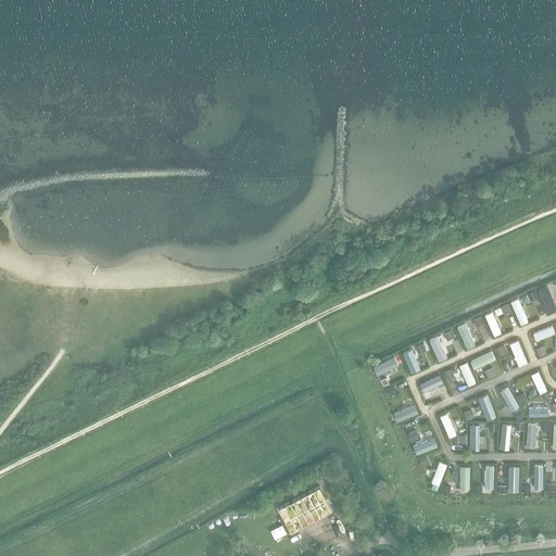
[(539,290),(547,311),(555,307),(546,287),(539,290)]
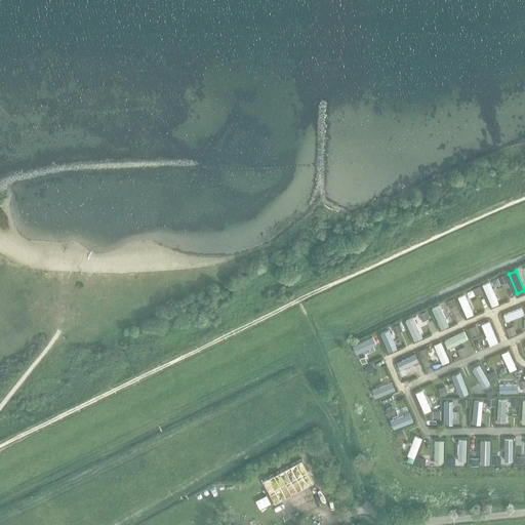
[(497,277),(501,284),(509,281),(506,274),(497,277)]
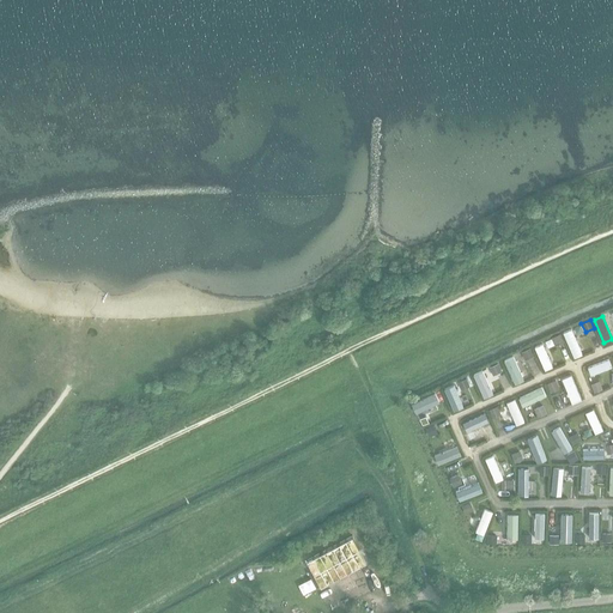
[(563,332),(574,357),(582,354),(571,329),(563,332)]
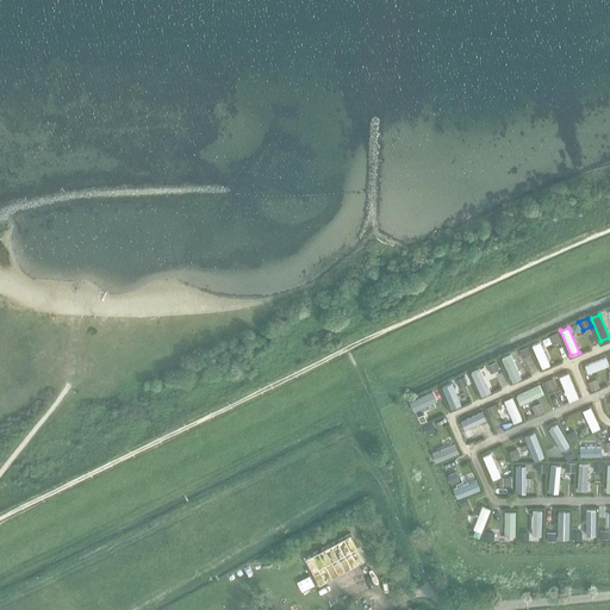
[(549,335),(553,344),(561,340),(558,331),(549,335)]
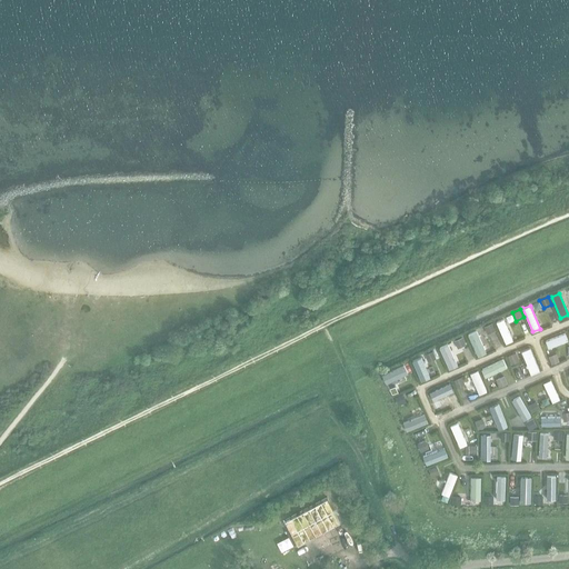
[(497,322),(506,343),(512,340),(503,319),(497,322)]
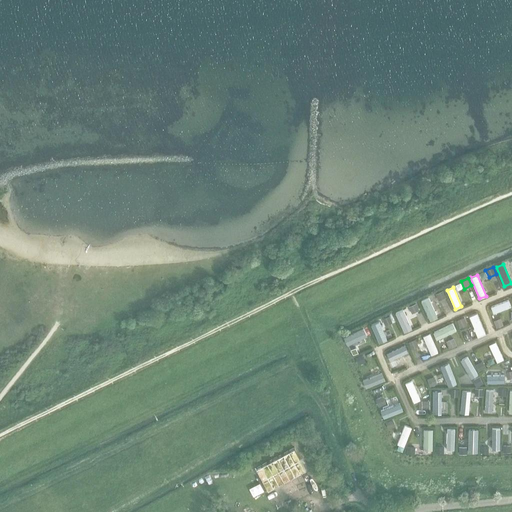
[(435,294),(439,301),(446,297),(442,290),(435,294)]
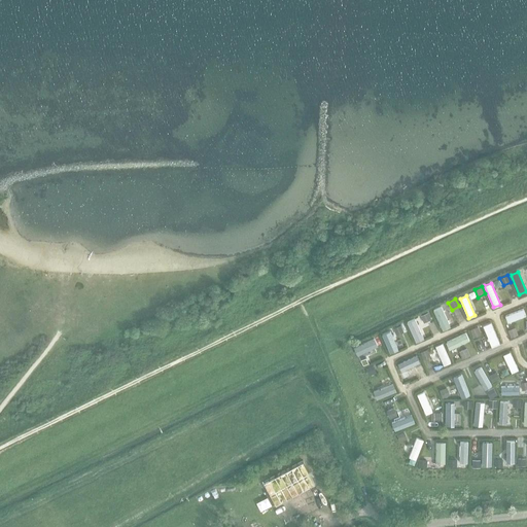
[(433,309),(443,329),(449,326),(440,306),(433,309)]
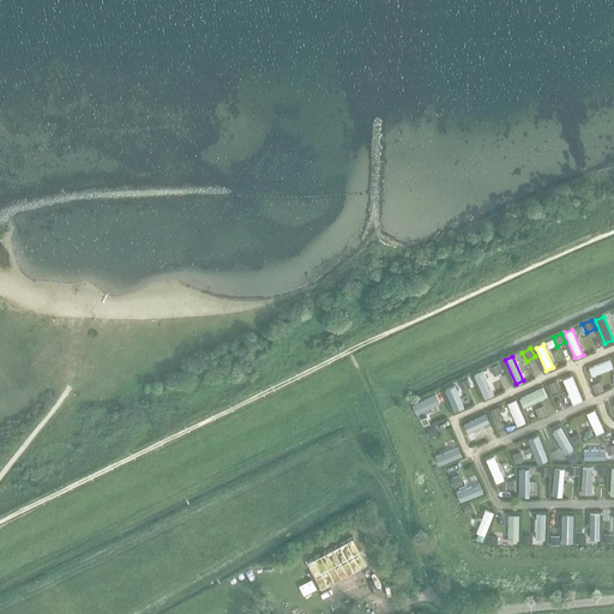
[(609,360),(589,368),(591,375),(613,367),(609,360)]
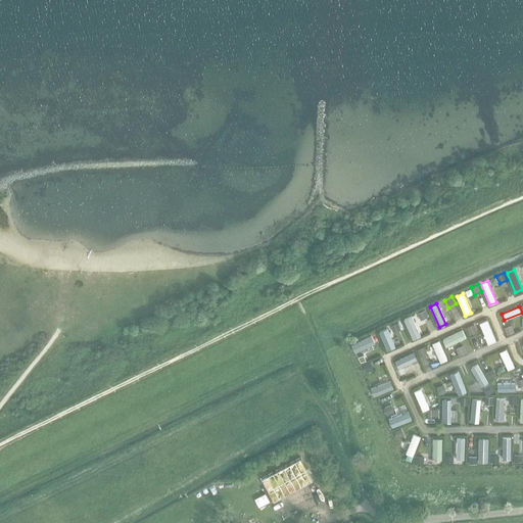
[(420,313),(423,320),(430,317),(427,310),(420,313)]
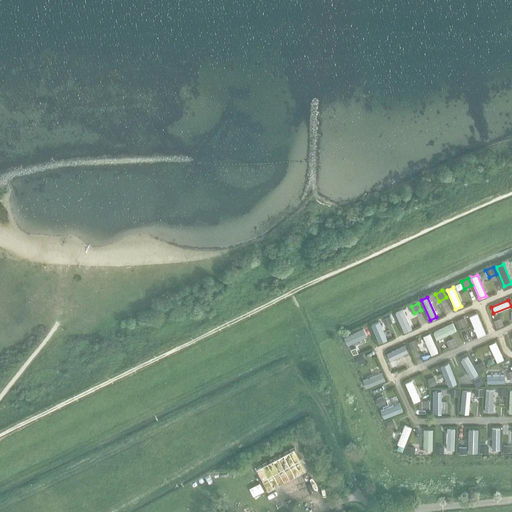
[(410,327),(402,311),(396,314),(403,330),(410,327)]
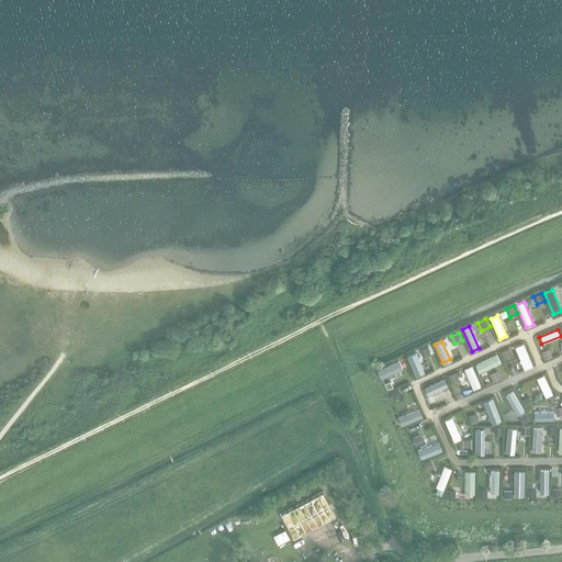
[(516,347),(519,355),(527,351),(524,344),(516,347)]
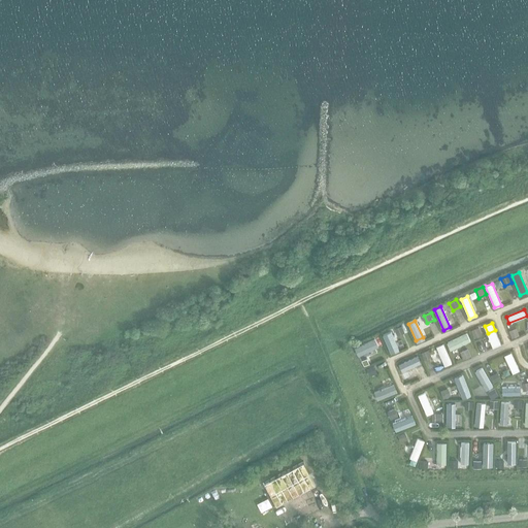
[(394,328),(397,336),(404,332),(401,325),(394,328)]
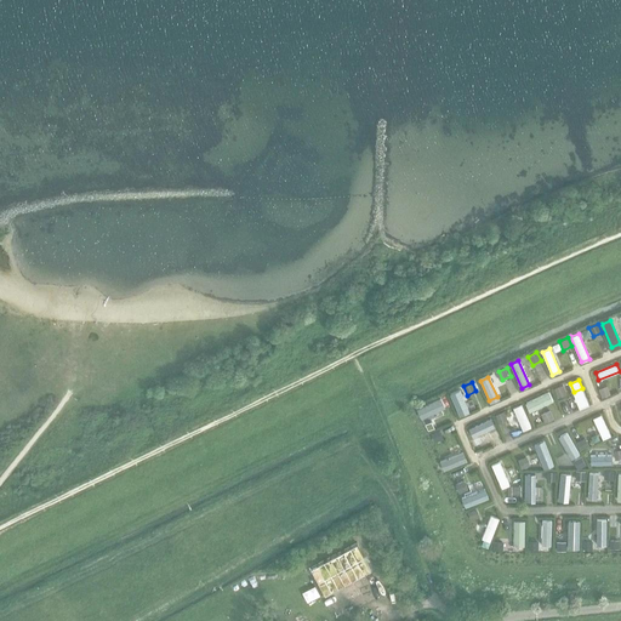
[(556,389),(565,412),(574,409),(563,386),(556,389)]
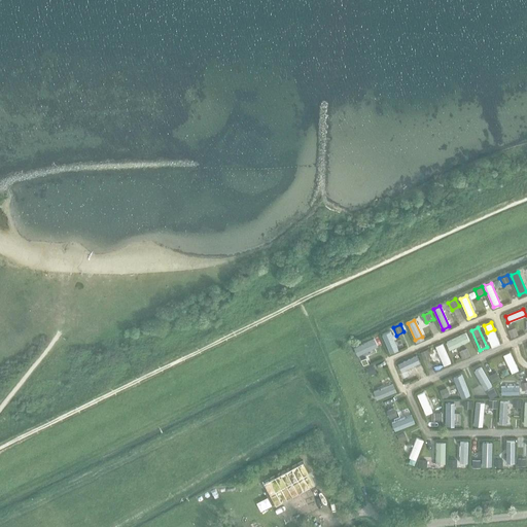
[(507,330),(511,338),(518,335),(515,327),(507,330)]
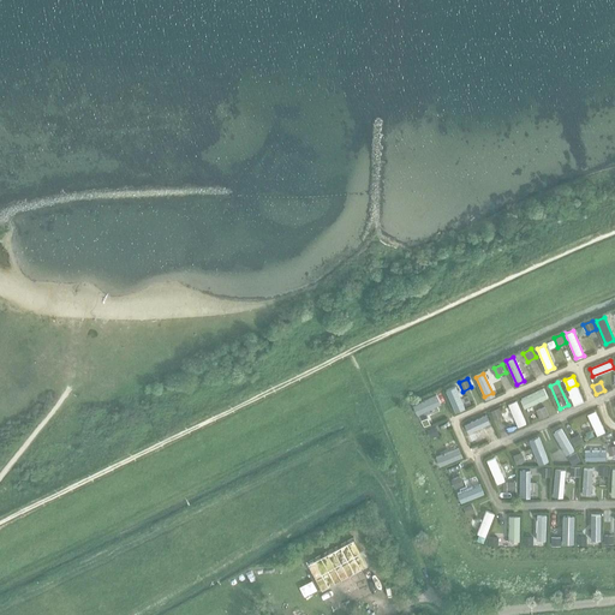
[(447,390),(455,411),(461,407),(453,387),(447,390)]
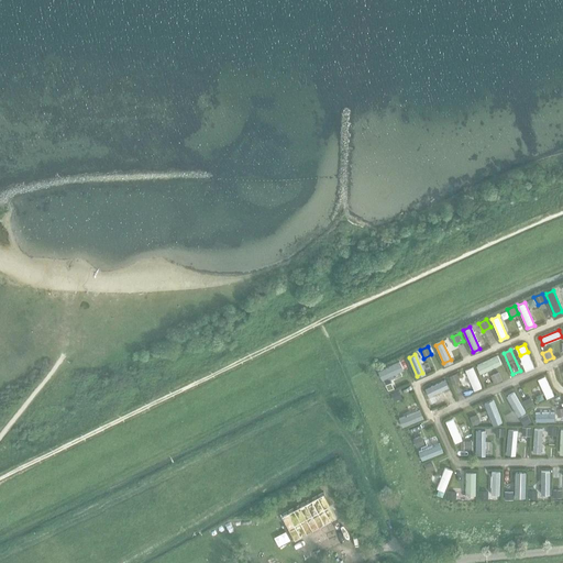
[(497,355),(476,365),(479,373),(501,363),(497,355)]
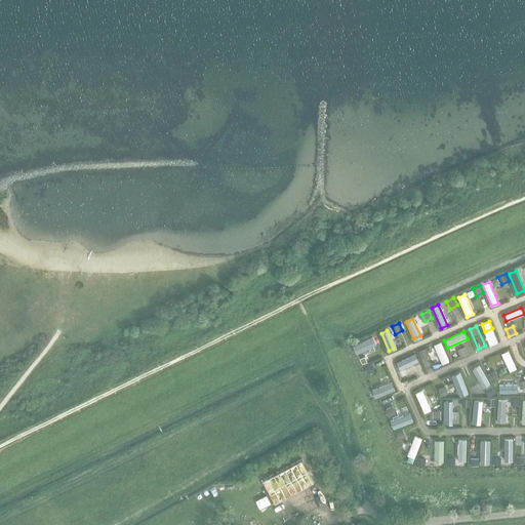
[(364,334),(358,337),(366,355),(372,352),(364,334)]
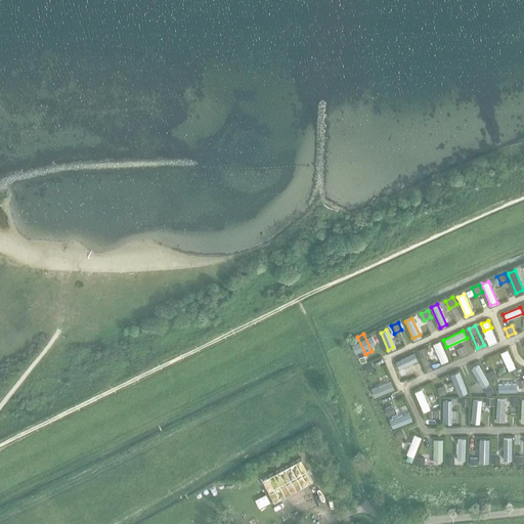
[(369,338),(373,344),(380,341),(377,334),(369,338)]
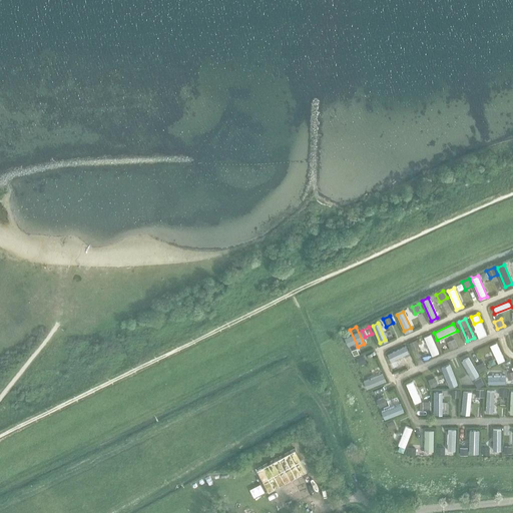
[(424,337),(432,356),(439,353),(431,334),(424,337)]
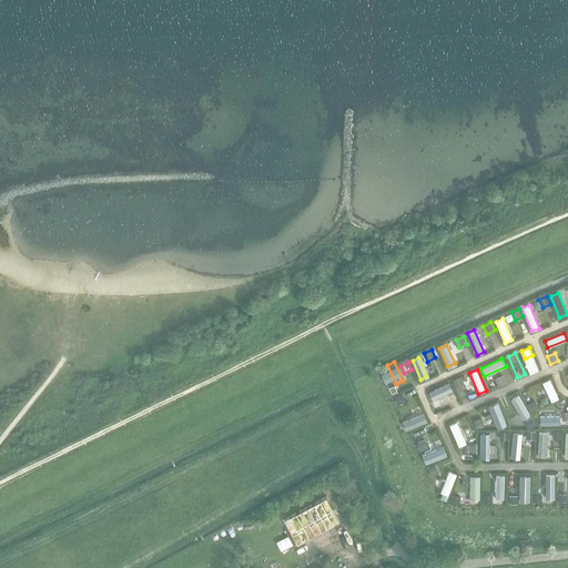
[(398,389),(391,372),(384,375),(392,393),(398,389)]
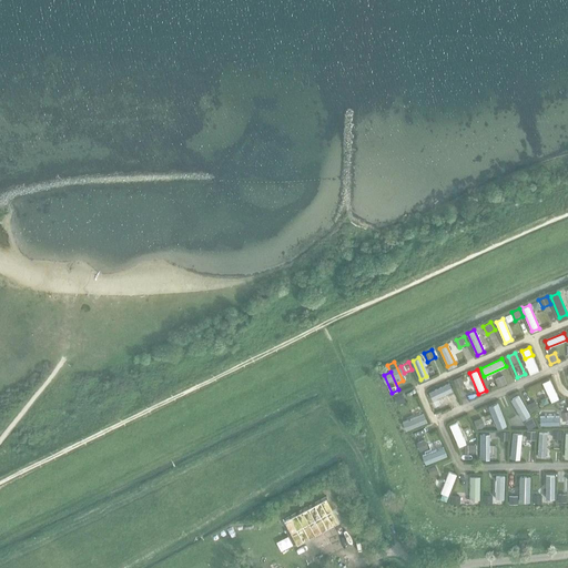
[(495,378),(498,386),(506,383),(503,375),(495,378)]
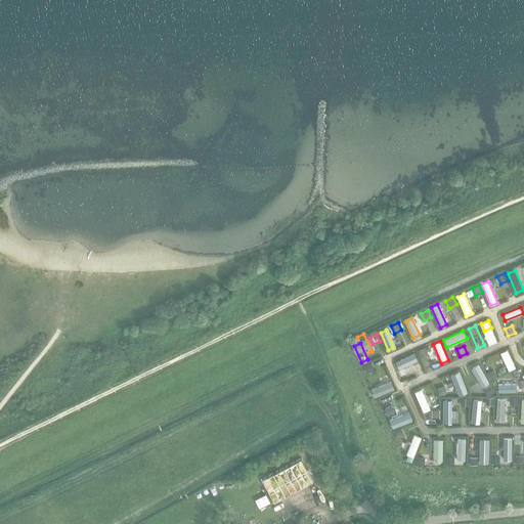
[(418,350),(421,357),(428,354),(425,347),(418,350)]
